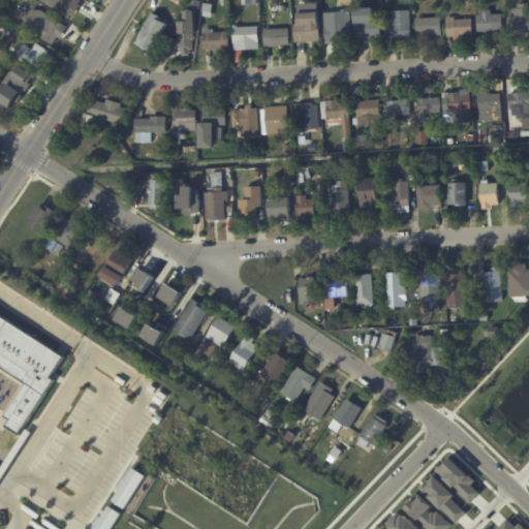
[(81,0),(83,1),(72,17),(70,16),(68,20),(38,0),(81,0)]
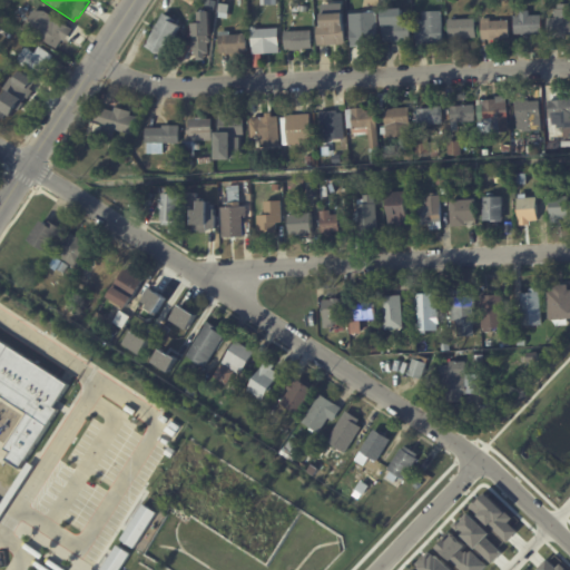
[(212,0),(216,1),(215,10),(205,8),(206,0),(212,0)]
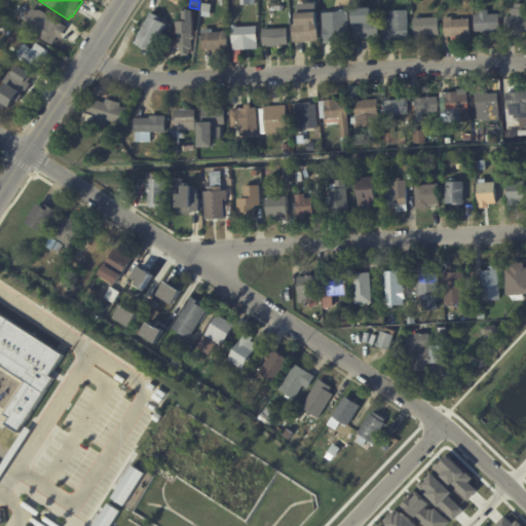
[(525,33),(512,34),(512,33),(505,34),(503,17),(511,16),(511,9),(515,8),(515,4),(525,3),(525,33)]
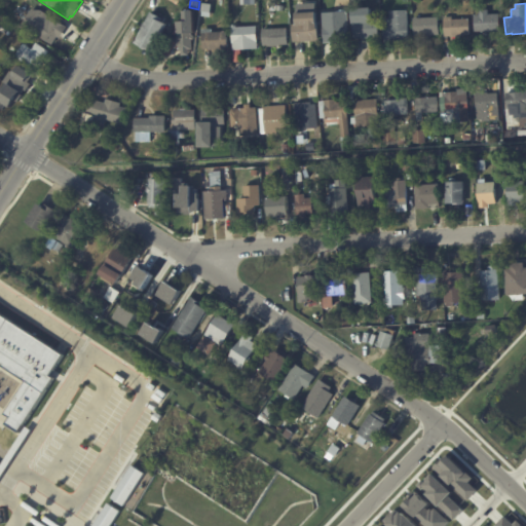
[(211,5),(210,17),(201,16),(202,4),(211,5)]
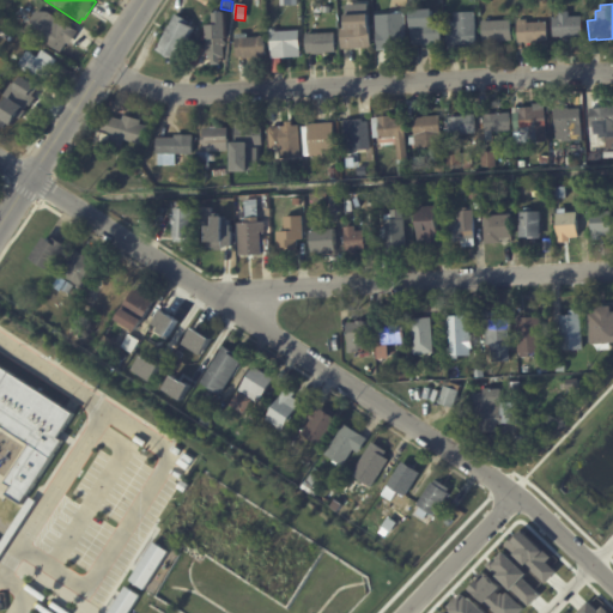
[(369,8),(371,48),(341,49),(340,29),(344,29),(344,17),(347,16),(346,6),(369,5),(369,8)]
